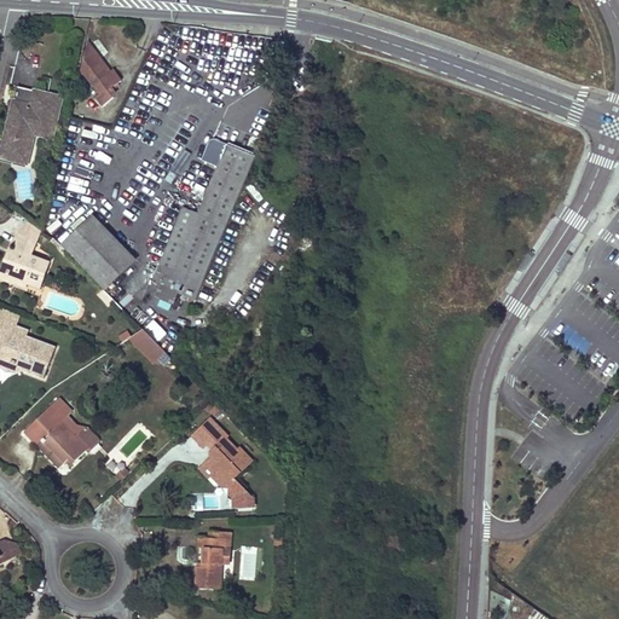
[(103,102),(109,98),(115,94),(117,91),(115,87),(122,81),(114,69),(110,73),(103,77),(92,65),(100,59),(87,42),(81,68),(100,93),(98,94),(103,102)]
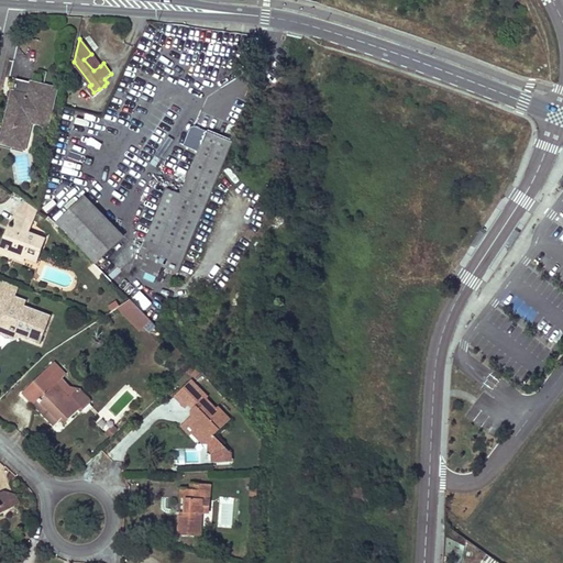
[(94,70),(100,66),(91,54),(84,59),(94,70)]
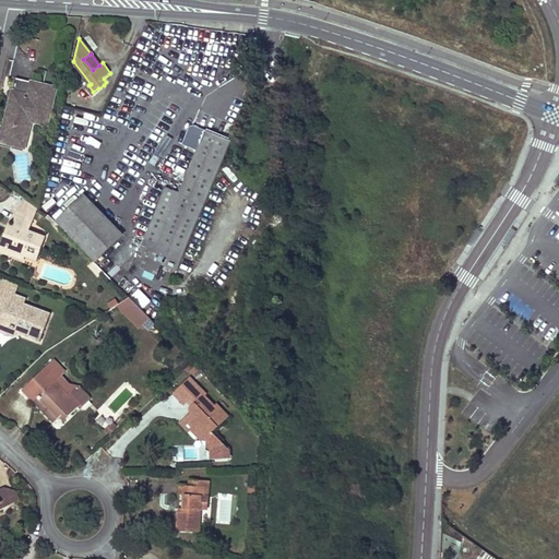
[(54,92),(14,82),(1,140),(24,145),(28,125),(30,120),(35,121),(34,126),(45,128),(54,92)]
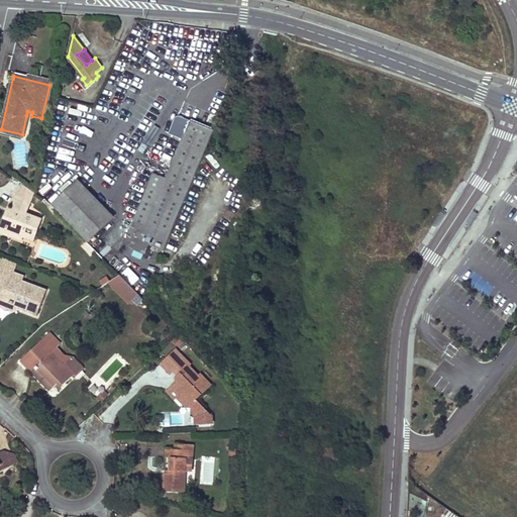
[(221,133),(190,120),(181,143),(166,136),(161,148),(176,154),(166,179),(153,174),(128,234),(134,237),(130,248),(145,254),(149,244),(165,250),(161,260),(172,265),(186,231),(174,226),(191,185),(194,178),(212,186),(232,138),(221,133)]
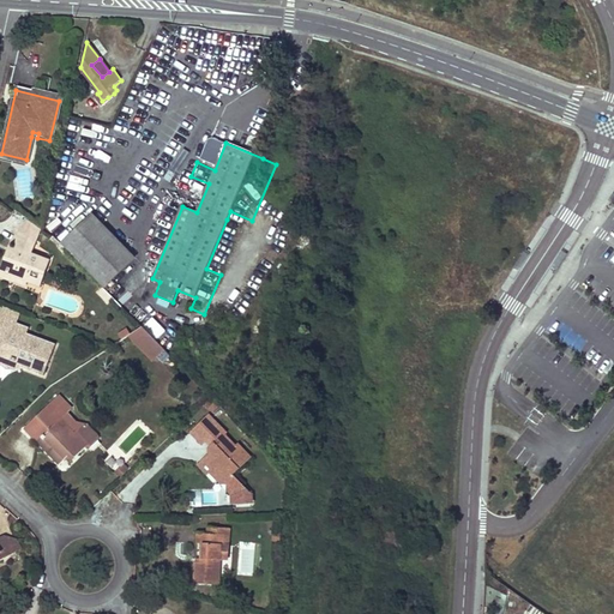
[(26,160),(1,154),(0,157),(0,160),(25,166),(26,160)]
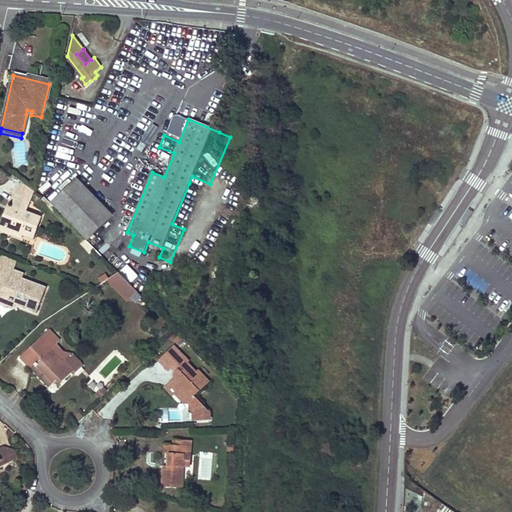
[(236,134),(221,128),(219,132),(230,137),(234,139),(236,134)]
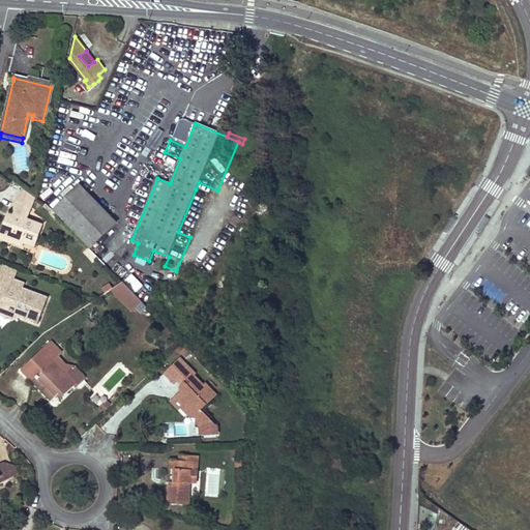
[(217,190),(199,182),(196,189),(214,198),(217,190)]
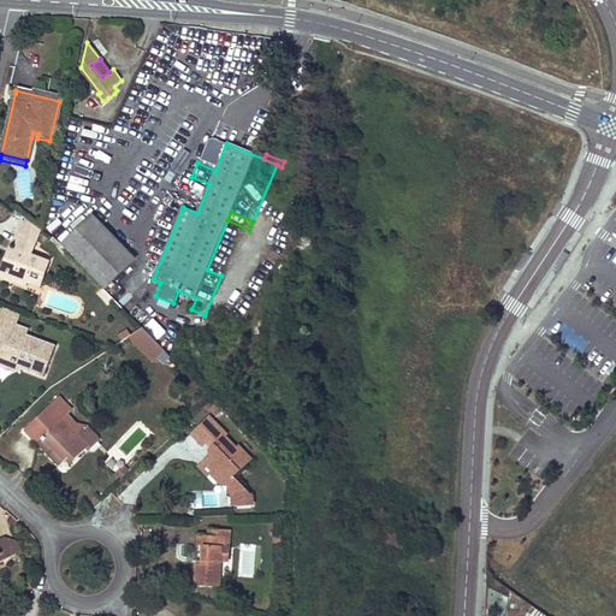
[(134,259),(93,214),(63,243),(105,288),(134,259)]
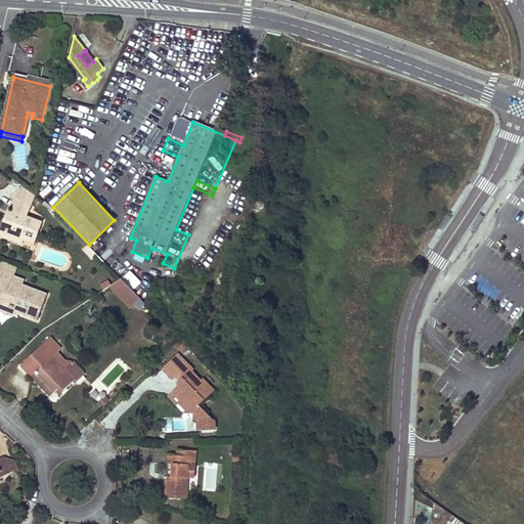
[(24,188),(17,199),(29,207),(32,195),(24,188)]
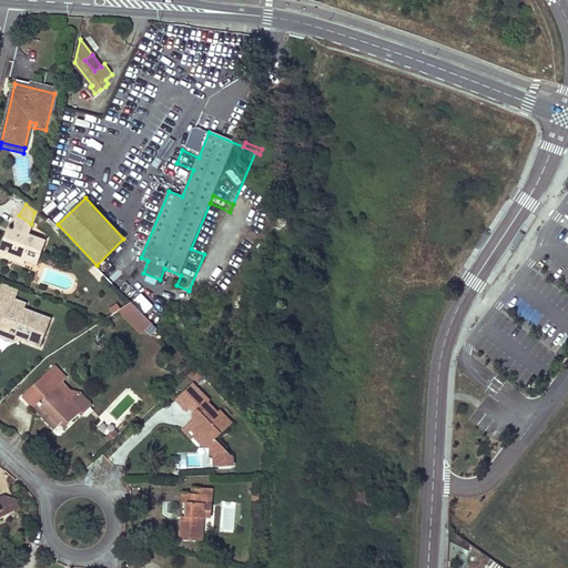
[(4,234),(0,247),(0,255),(11,260),(12,254),(23,259),(37,263),(44,240),(27,234),(31,224),(19,215),(16,214),(9,224),(16,227),(14,233),(17,234),(14,239),(4,234)]
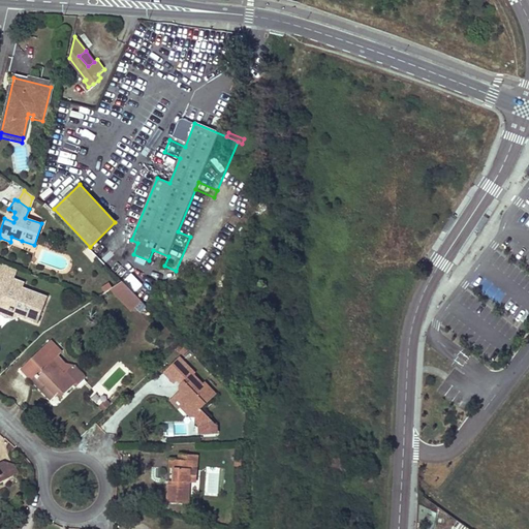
[(14,212),(8,209),(4,218),(13,222),(16,218),(13,217),(14,212)]
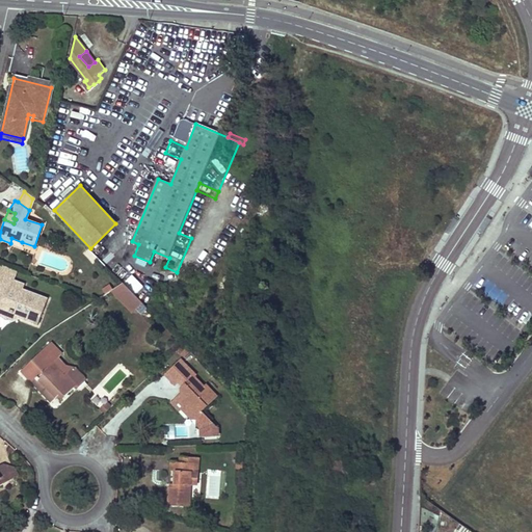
[(96,262),(100,258),(91,249),(87,254),(96,262)]
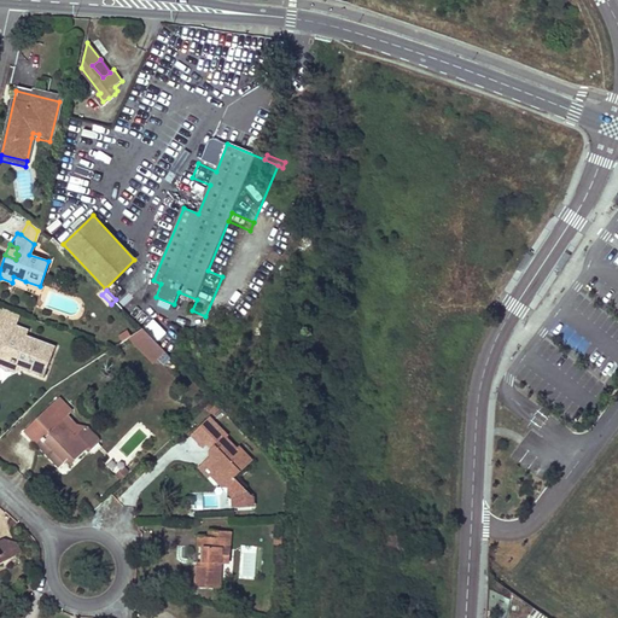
[(3,308),(0,313),(0,326),(15,331),(16,327),(21,315),(3,308)]
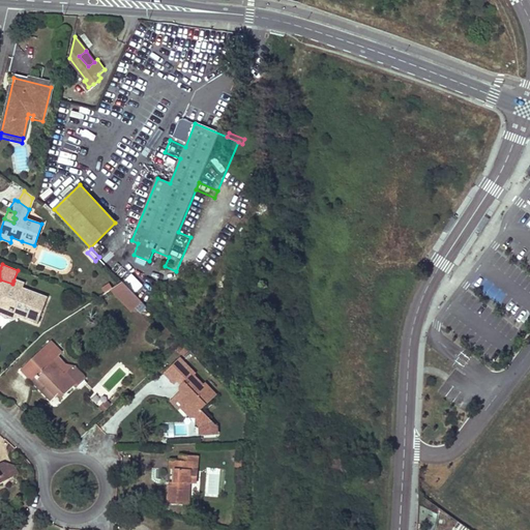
[(133,274),(124,282),(135,293),(143,286),(133,274)]
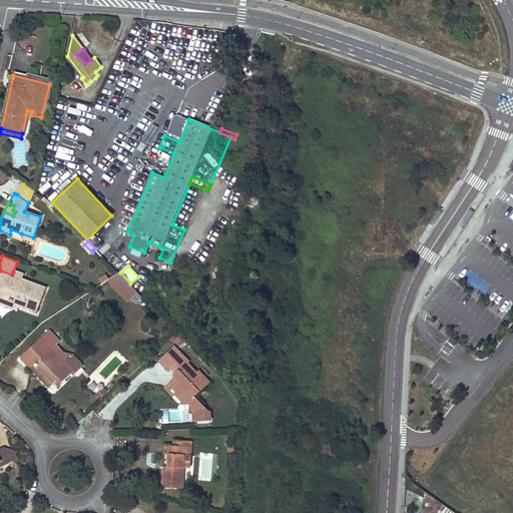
[(177,294),(184,271),(181,270),(173,292),(177,294)]
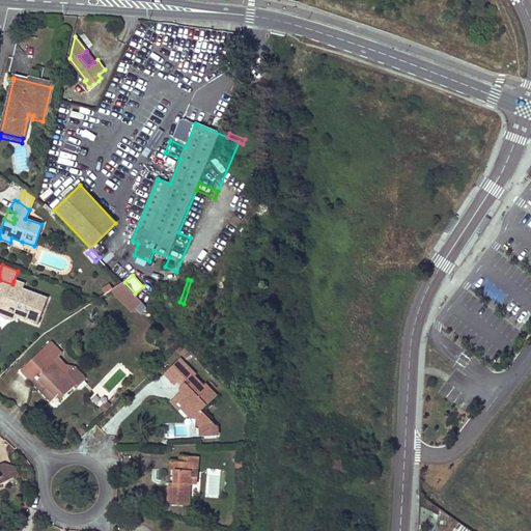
[(37,325),(48,298),(23,288),(24,285),(14,281),(12,284),(0,280),(0,311),(1,312),(3,308),(22,315),(20,318),(37,325)]
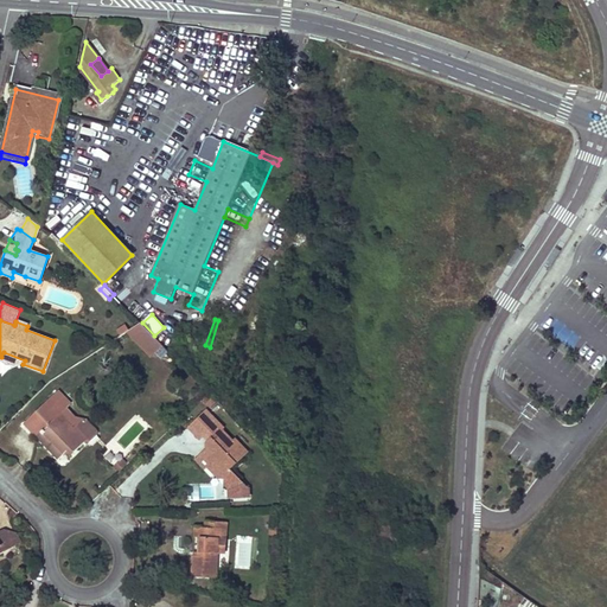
[(148,360),(163,349),(141,323),(127,333),(148,360)]
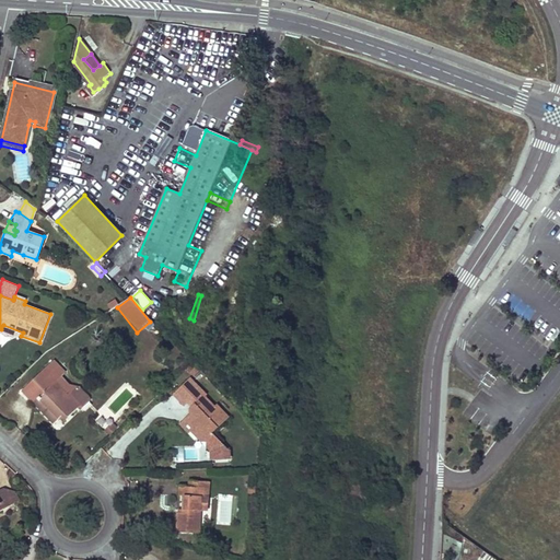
[(194,321),(189,318),(184,335),(188,336),(194,321)]
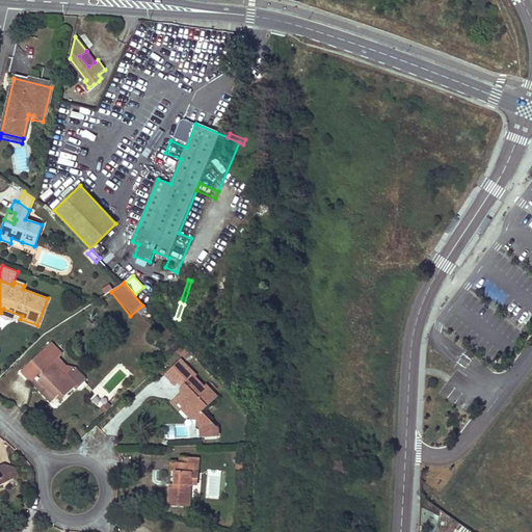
[(22,316),(3,309),(1,313),(0,312),(0,317),(2,319),(9,315),(20,319),(22,316)]
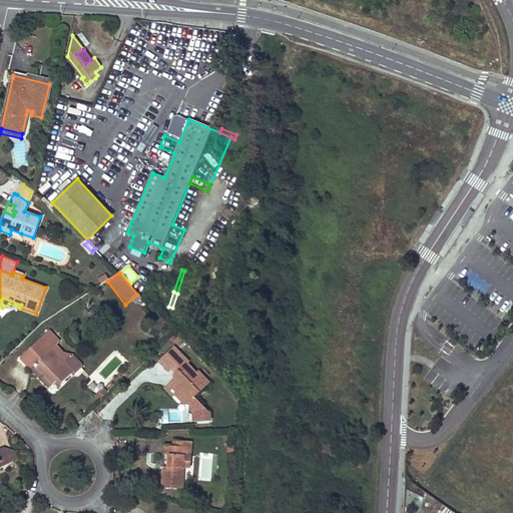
[(222,324),(223,321),(223,319),(228,311),(220,307),(215,316),(214,320),(222,324)]
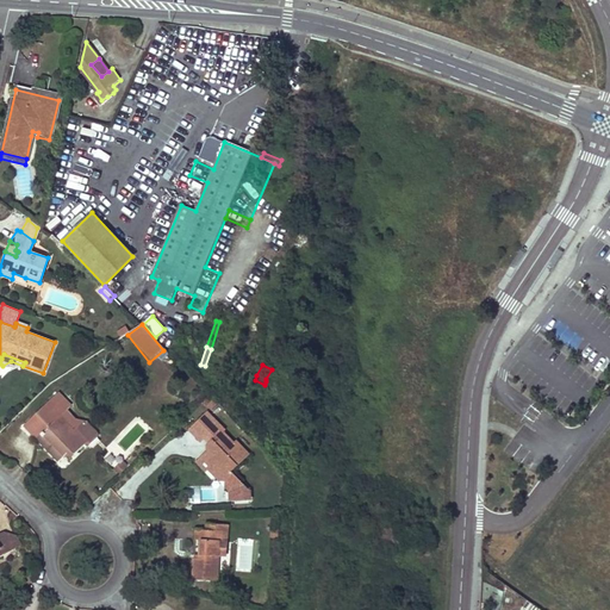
[(73,405),(60,391),(49,402),(62,416),(66,412),(73,405)]
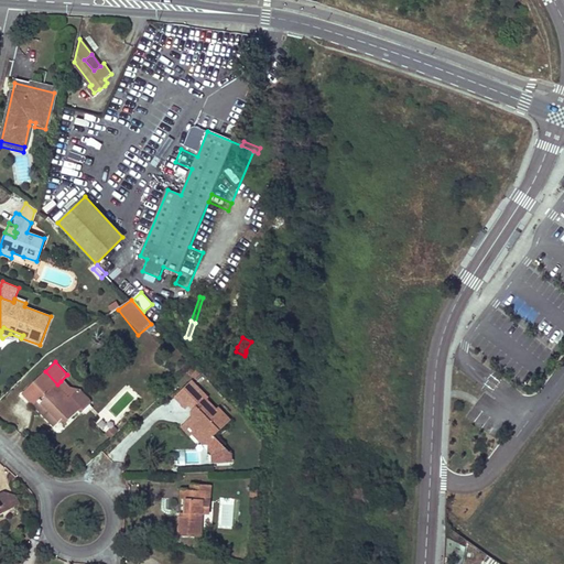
[(22,393),(54,425),(60,420),(64,415),(68,419),(78,411),(82,414),(89,405),(90,403),(78,391),(68,390),(61,381),(57,384),(45,371),(22,393)]
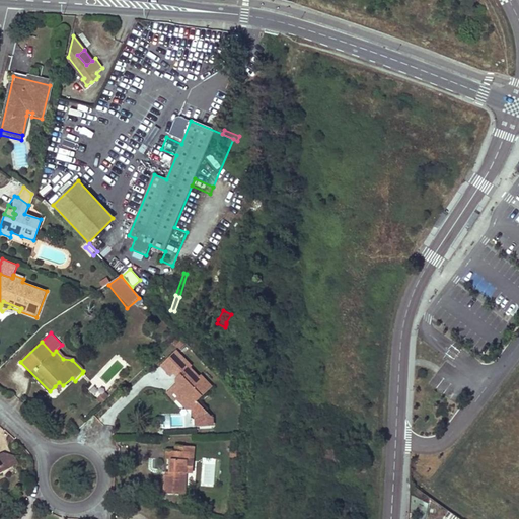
[(163,366),(168,371),(172,376),(175,373),(178,371),(182,375),(179,378),(181,383),(173,389),(181,396),(178,398),(189,409),(189,415),(195,416),(198,419),(199,426),(210,426),(210,413),(207,409),(201,403),(198,400),(212,386),(202,376),(200,377),(190,367),(192,366),(177,351),(163,366)]
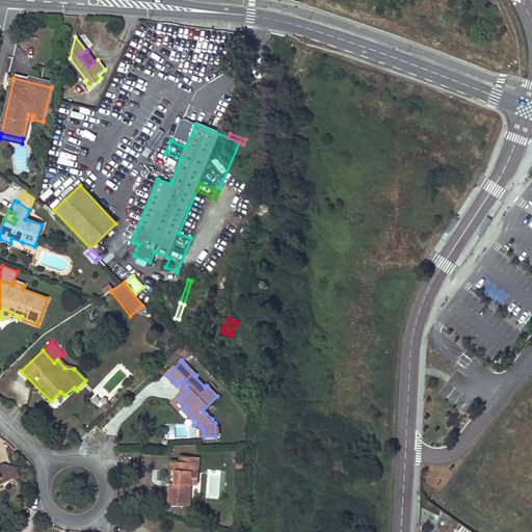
[(186,406),(178,399),(173,405),(179,413),(183,408),(186,406)]
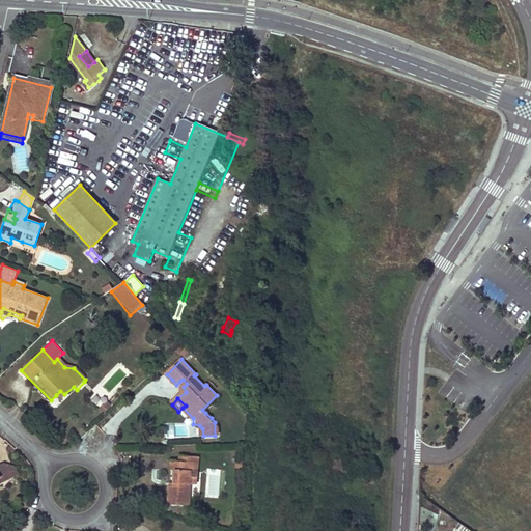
[(105,404),(100,410),(104,414),(111,408),(108,404),(105,404)]
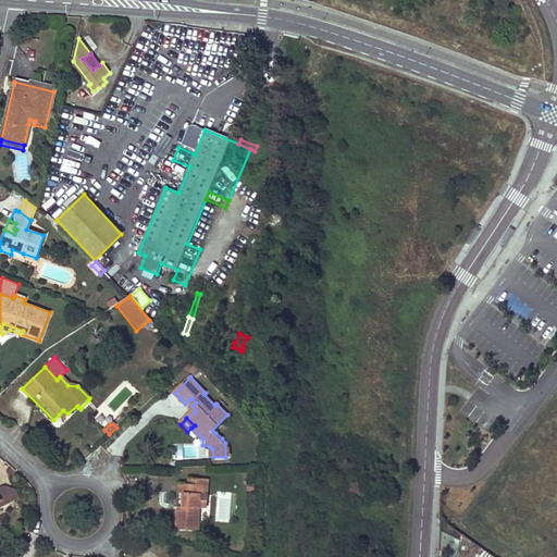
[(174,529),(198,530),(200,507),(201,495),(203,495),(205,485),(197,485),(197,480),(189,479),(188,484),(188,493),(183,493),(182,510),(176,509),(174,529)]
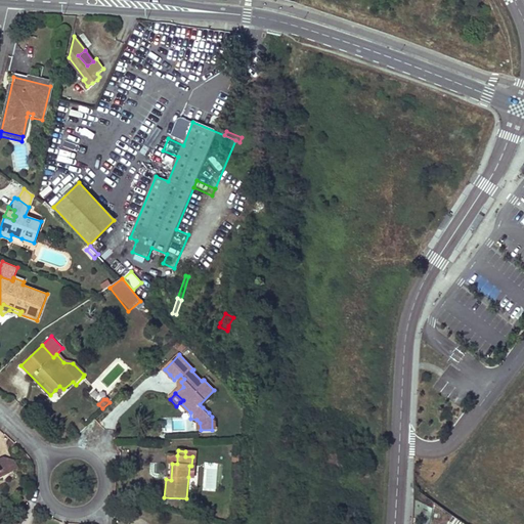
[(194,478),(197,451),(185,451),(185,456),(192,456),(191,466),(189,466),(188,477),(194,478)]
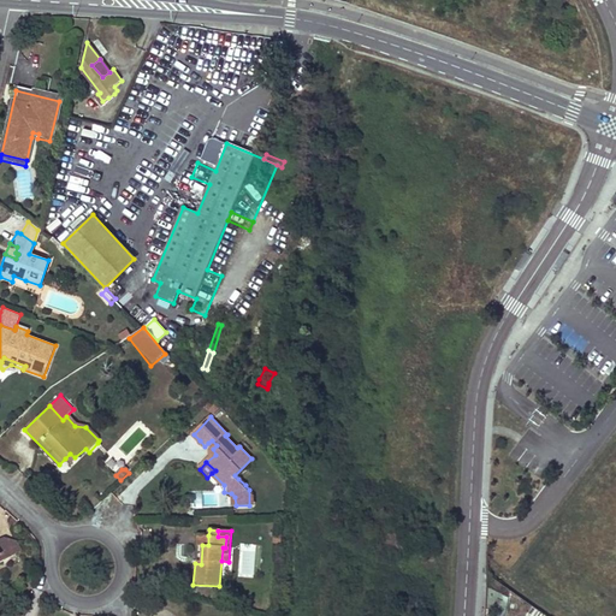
[(196,535),(196,544),(202,545),(208,545),(208,535),(196,535)]
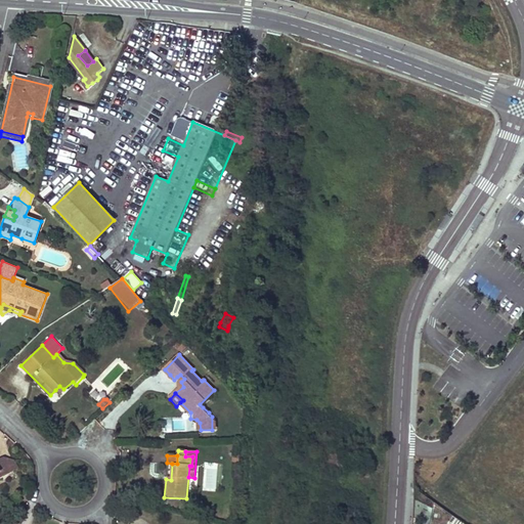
[(0,478),(6,475),(13,471),(5,456),(0,459),(0,478)]
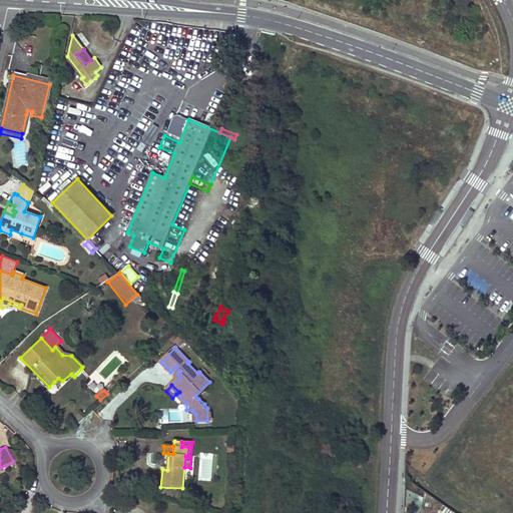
[(20,458),(15,449),(5,447),(13,461),(20,458)]
